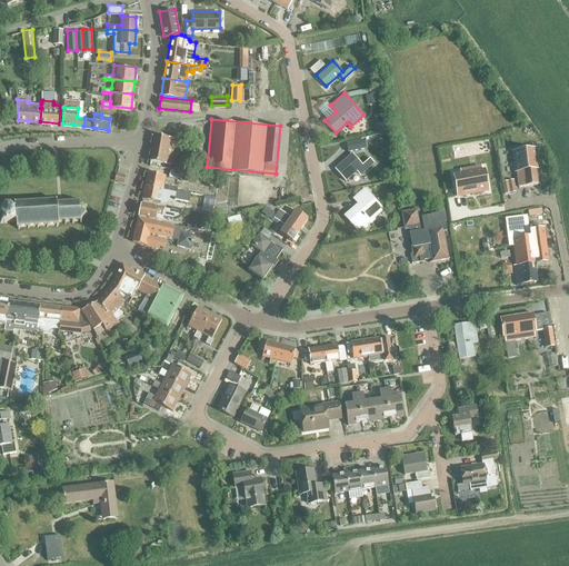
[(149,159),(169,162),(175,137),(155,133),(149,159)]
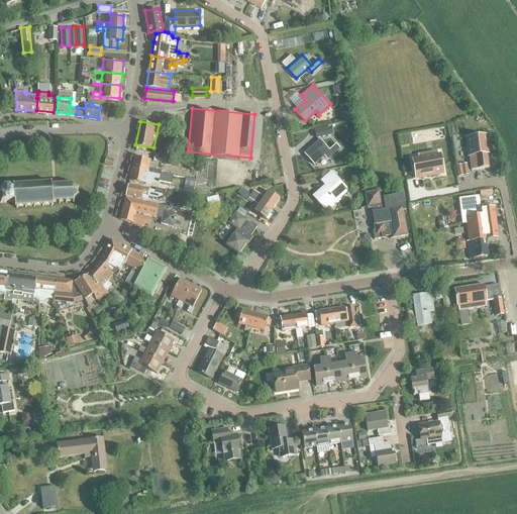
[(472,168),(488,166),(487,151),(489,151),(486,132),(466,135),(468,153),(470,153),(472,168)]
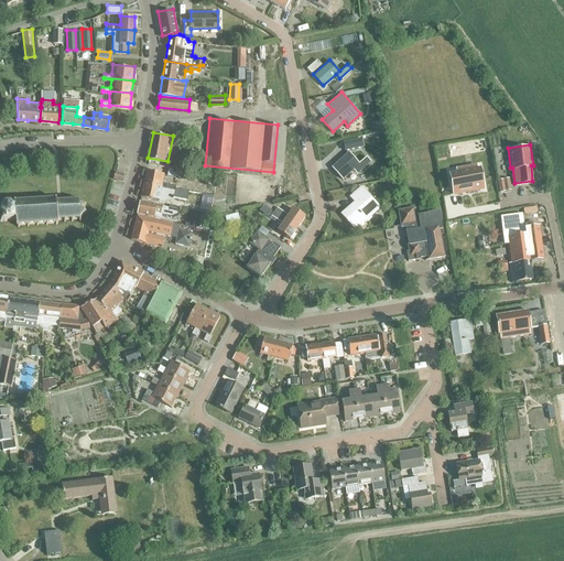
[(366,155),(358,162),(348,151),(332,165),(343,177),(355,166),(359,170),(370,160),(366,155)]
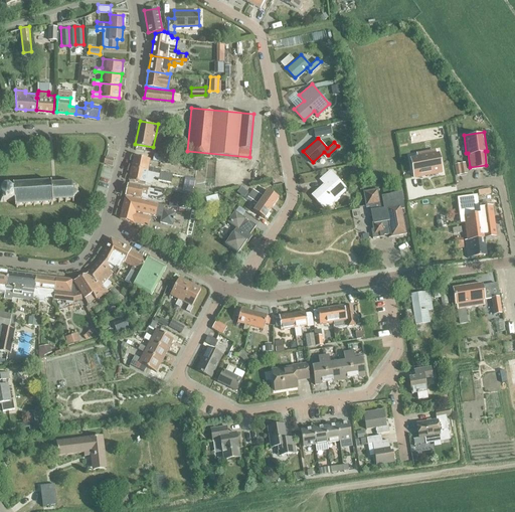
[(439,152),(426,154),(425,151),(416,153),(417,156),(410,157),(413,175),(442,170),(439,152)]
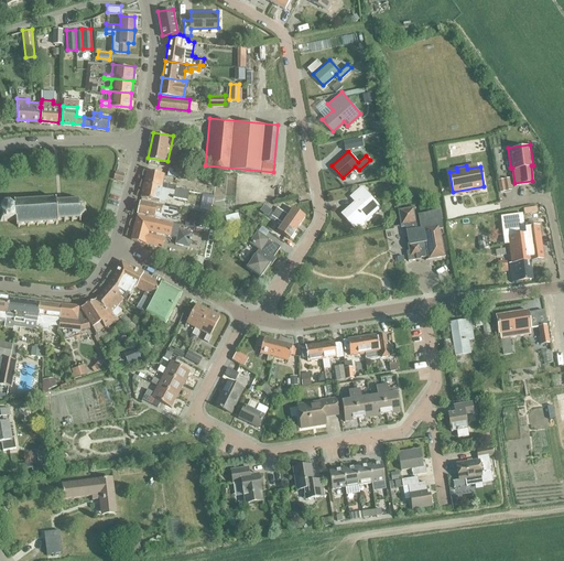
[(166,173),(186,177),(187,171),(169,166),(166,173)]
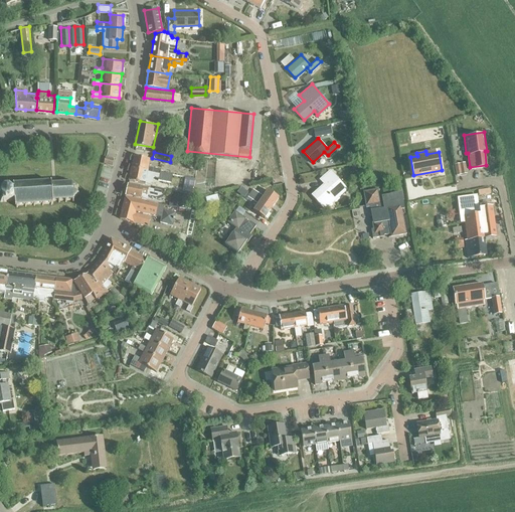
[(131,166),(159,172),(160,168),(148,165),(149,157),(134,154),(131,166)]
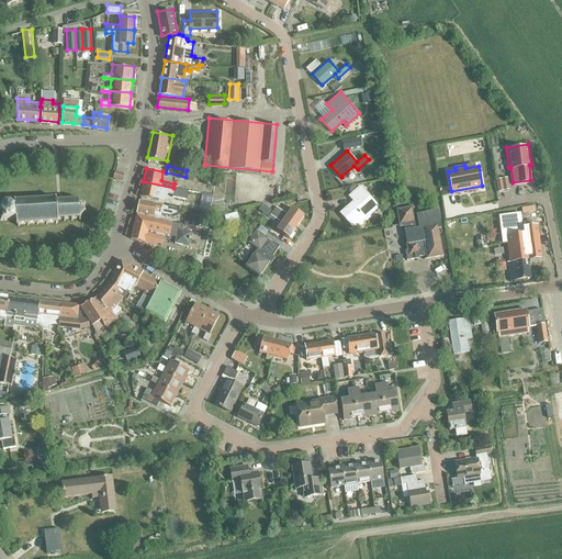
[(170,202),(173,188),(143,181),(139,196),(170,202)]
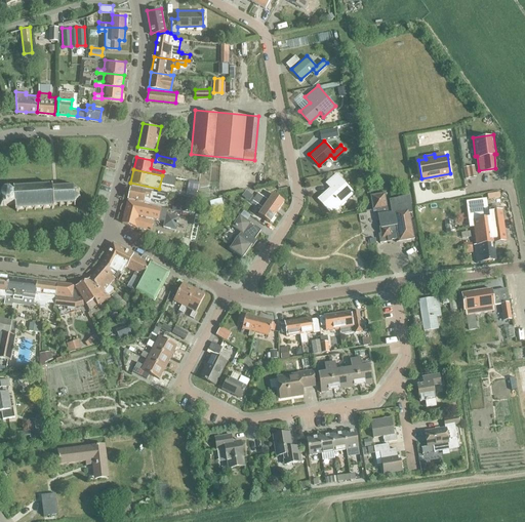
[(318,197),(330,211),(353,192),(335,172),(325,182),(329,186),(318,197)]
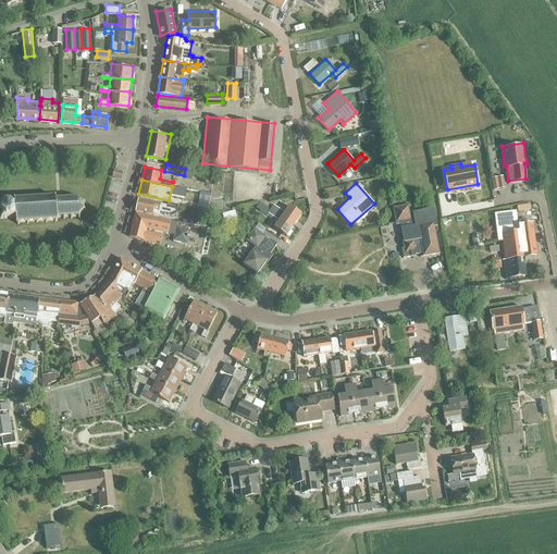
[(4,213),(0,213),(0,217),(4,217),(4,218),(15,217),(16,222),(17,222),(17,223),(19,223),(19,222),(26,221),(26,222),(28,222),(28,221),(36,220),(36,221),(38,221),(37,220),(46,219),(46,220),(47,220),(47,219),(54,218),(54,220),(57,219),(57,218),(58,218),(57,217),(62,216),(62,218),(64,218),(64,216),(70,214),(70,217),(73,217),(72,214),(77,214),(78,216),(81,214),(79,213),(84,210),(85,210),(85,208),(84,208),(83,201),(85,201),(84,199),(83,199),(77,196),(78,194),(76,194),(75,195),(71,196),(71,194),(67,195),(69,196),(63,196),(63,195),(60,195),(60,196),(56,197),(54,193),(53,194),(53,193),(52,193),(52,194),(45,194),(45,193),(42,194),(35,195),(35,194),(34,194),(34,195),(26,196),(26,195),(24,195),(24,196),(16,197),(16,196),(15,196),(15,197),(14,197),(14,202),(2,204),(3,205),(0,205),(0,207),(3,207),(4,213)]
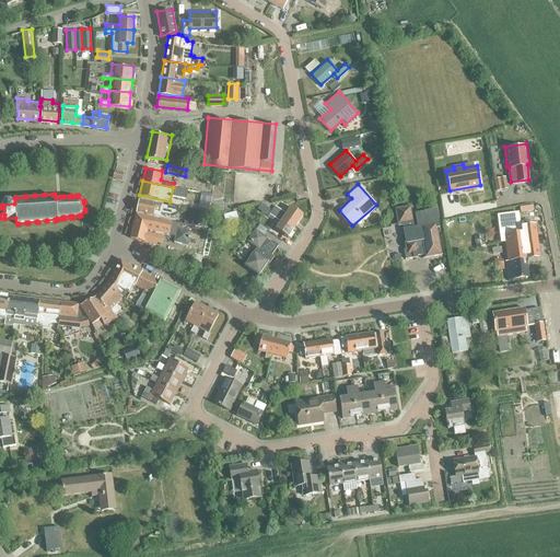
[(153,209),(165,211),(166,204),(139,198),(136,211),(153,213),(153,209)]
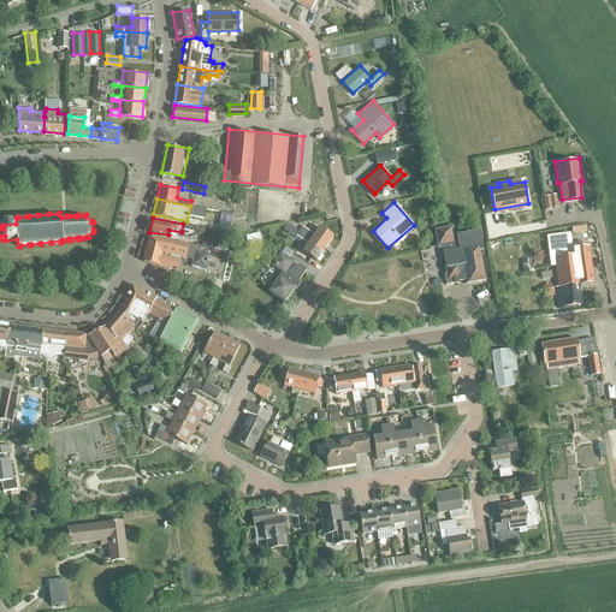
[(480,229),(452,233),(451,224),(434,227),(437,244),(442,242),(445,263),(444,265),(446,277),(452,275),(454,281),(460,280),(458,279),(467,277),(468,280),(485,278),(480,248),(483,247),(480,229)]
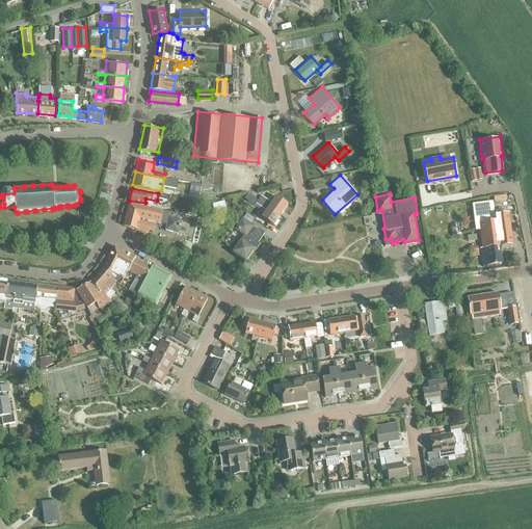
[(258,199),(280,213),(288,203),(276,194),(271,203),(261,194),(258,199)]
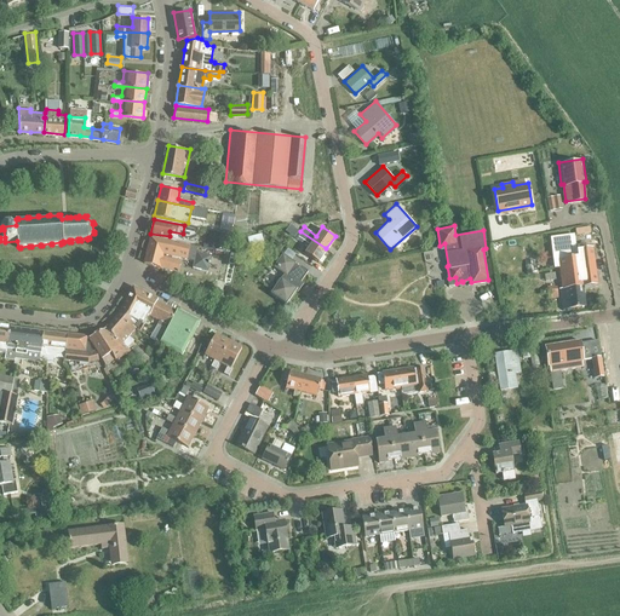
[(317,262),(326,248),(300,231),(298,235),(304,240),(310,243),(304,252),(317,262)]
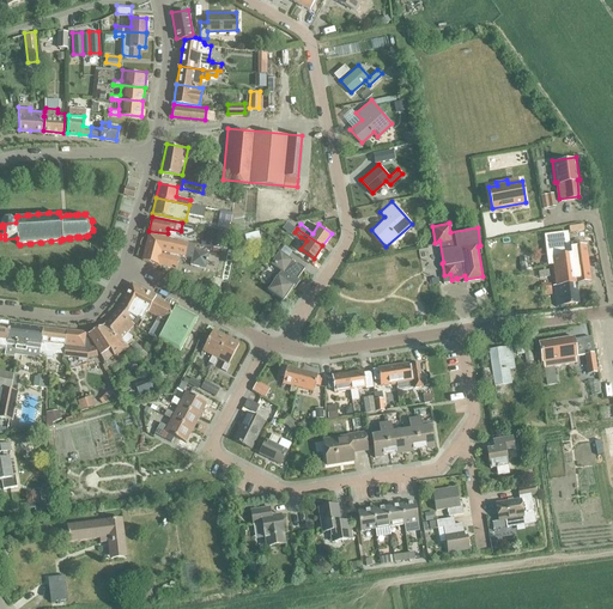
[(228,231),(223,230),(223,231),(216,230),(213,244),(225,247),(228,231)]
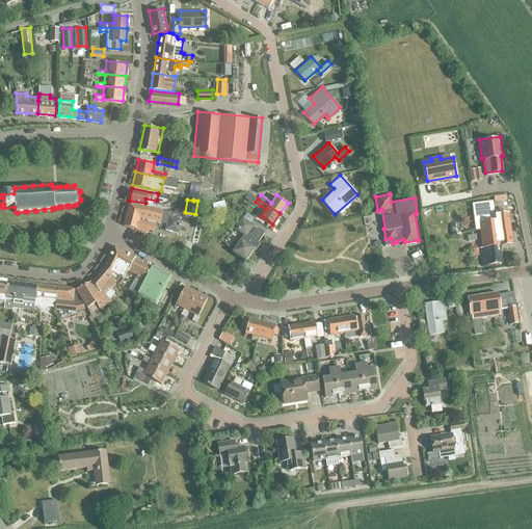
[(165,229),(179,231),(181,217),(168,215),(169,210),(162,209),(129,202),(124,223),(152,232),(155,223),(145,221),(147,218),(165,222),(165,229)]
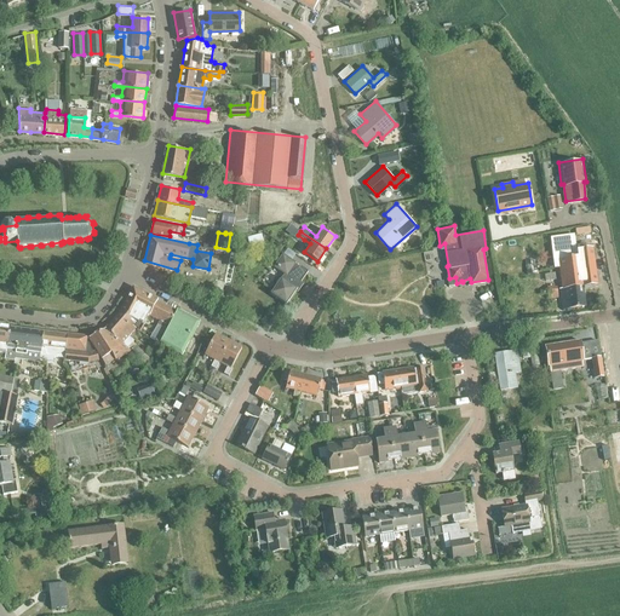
[(560,287),(562,308),(585,304),(583,285),(597,282),(592,247),(557,252),(562,287),(560,287)]
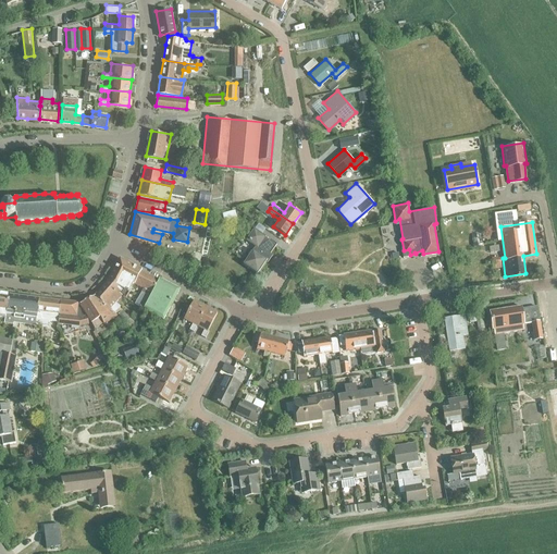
[(270,237),(269,238),(264,235),(265,234),(254,226),(247,236),(258,245),(255,249),(252,248),(243,262),(257,272),(267,258),(265,257),(276,243),(270,237)]
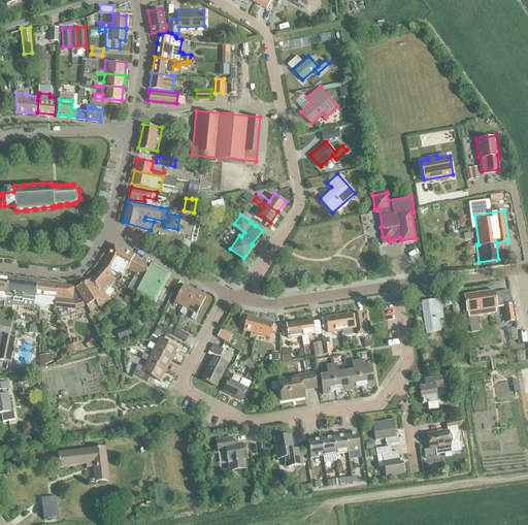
[(473,240),(467,241),(466,233),(460,234),(461,242),(465,241),(467,253),(475,252),(473,240)]
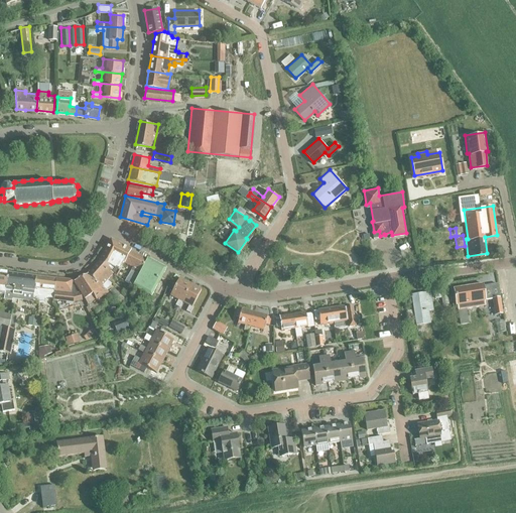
[(120,259),(124,261),(138,268),(137,270),(139,271),(146,257),(131,249),(131,248),(110,237),(104,250),(121,258),(120,259)]
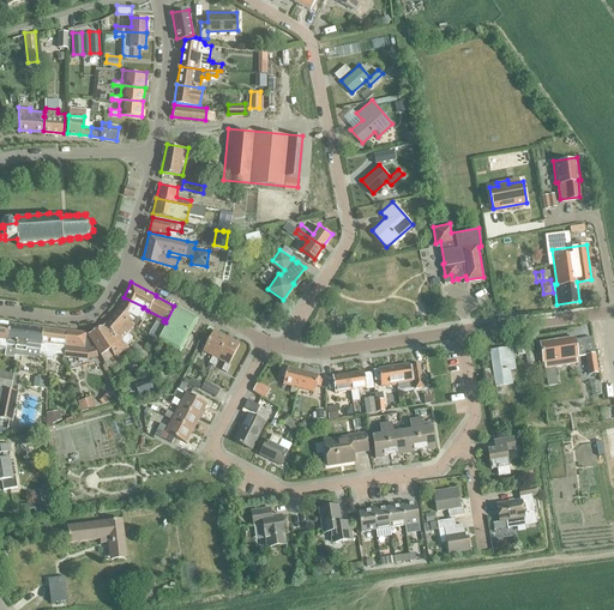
[(138,325),(148,310),(143,308),(144,307),(124,297),(119,307),(133,315),(132,316),(133,318),(131,320),(134,322),(138,325)]
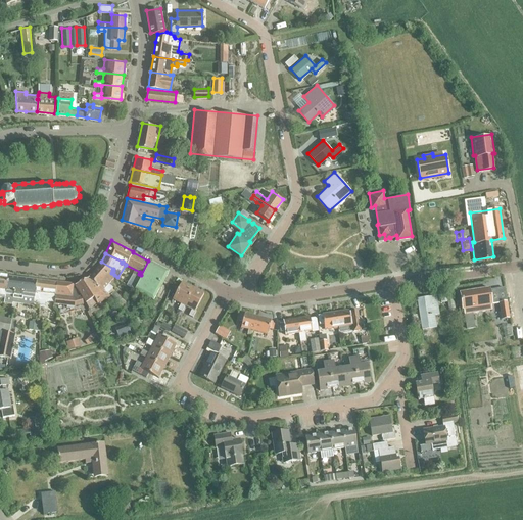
[(148,261),(141,275),(134,288),(153,298),(168,270),(149,260),(148,261)]
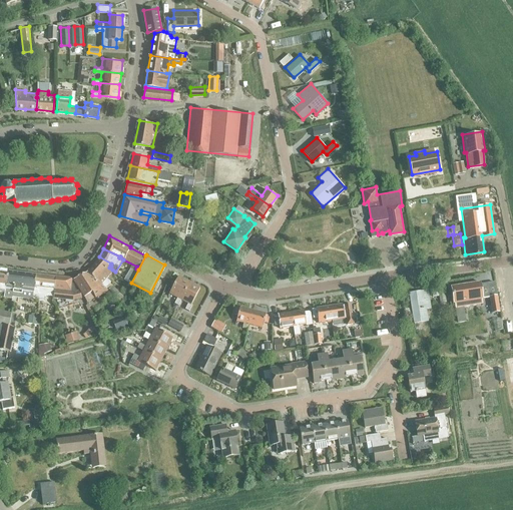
[(106,277),(112,270),(109,268),(111,266),(110,265),(111,264),(99,257),(87,271),(107,290),(104,287),(106,284),(109,281),(106,277)]
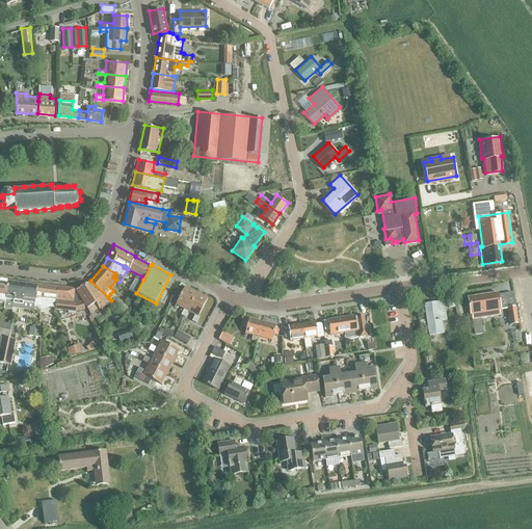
[(34,307),(37,284),(7,280),(4,307),(12,308),(12,311),(15,311),(16,306),(33,308),(33,307),(34,307)]
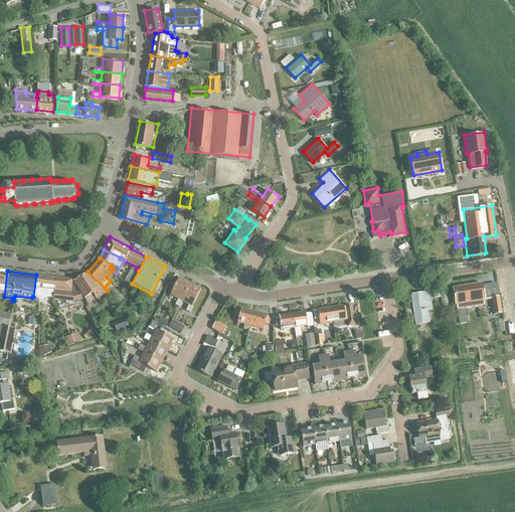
[(98,297),(108,291),(88,272),(80,276),(98,297)]
